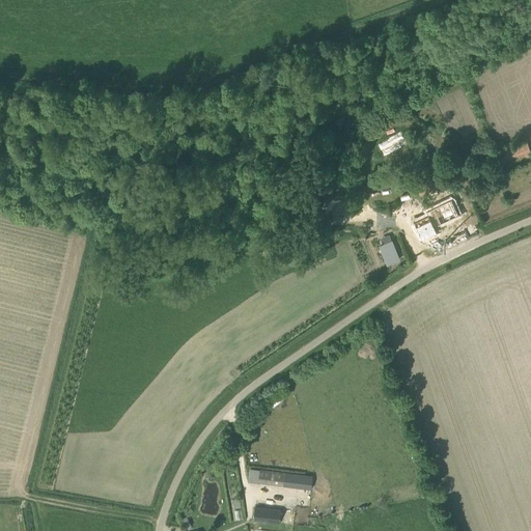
[(502,163),(530,152),(526,140),(497,150),(502,163)]
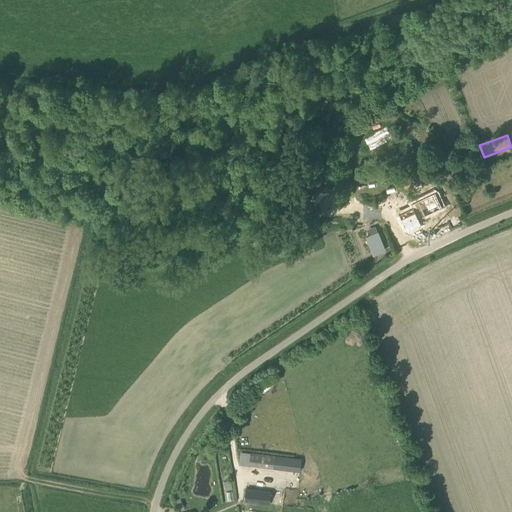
[(412,206),(398,212),(405,228),(415,224),(415,223),(417,222),(418,223),(420,222),(418,217),(441,207),(435,192),(411,202),(412,206)]
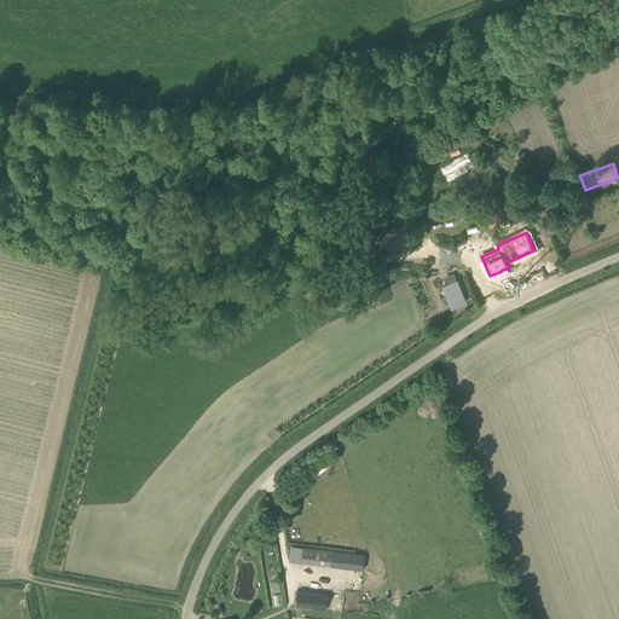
[(469,244),(470,252),(491,247),(489,239),(469,244)]
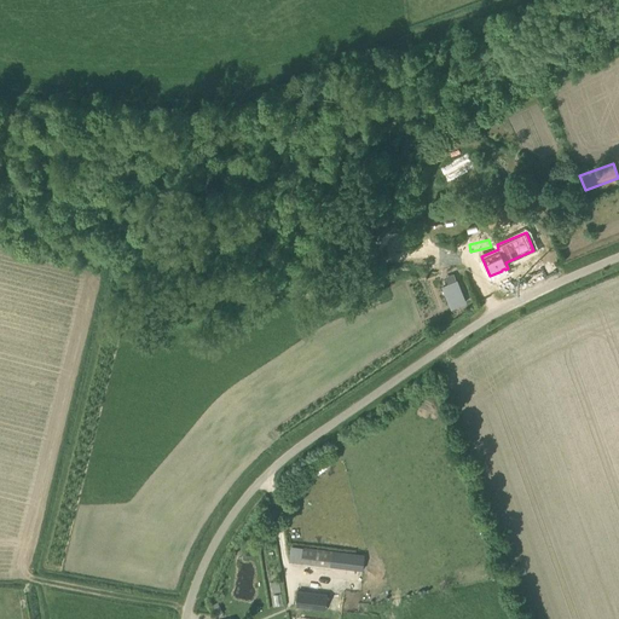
[(456,281),(441,287),(451,308),(466,302),(456,281)]
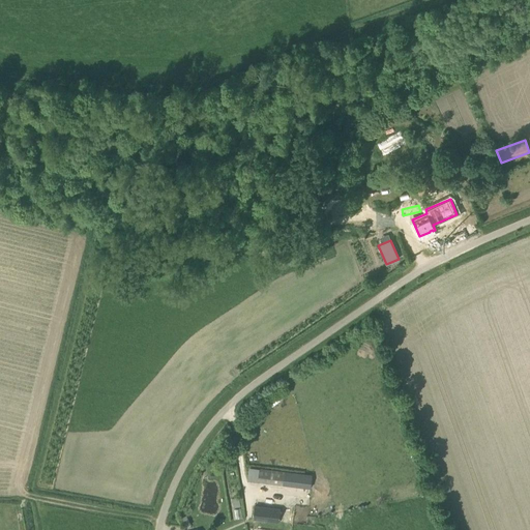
[(283,484),(285,470),(248,467),(247,481),(283,484)]
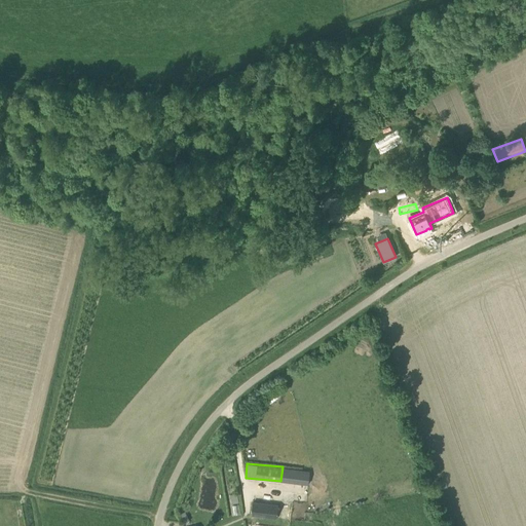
[(276,518),(278,504),(254,501),(252,515),(276,518)]
